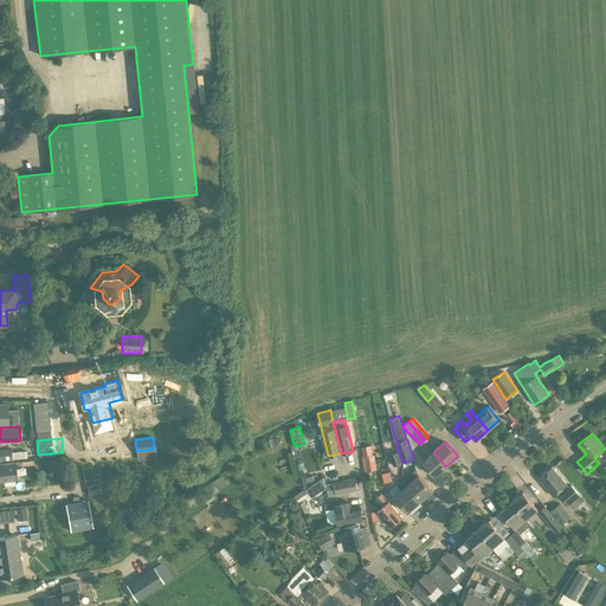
[(371,445),(362,446),(363,456),(365,456),(366,470),(376,468),(374,453),(372,455),(371,445)]
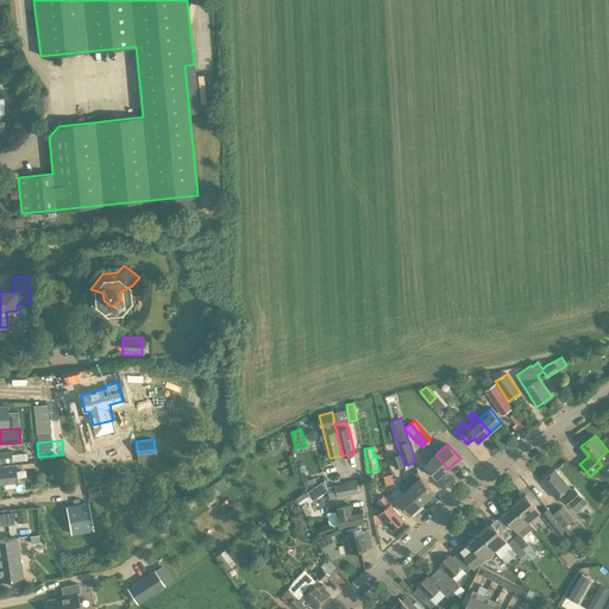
[(0,463),(12,462),(27,460),(26,453),(12,454),(12,451),(0,451),(0,463)]
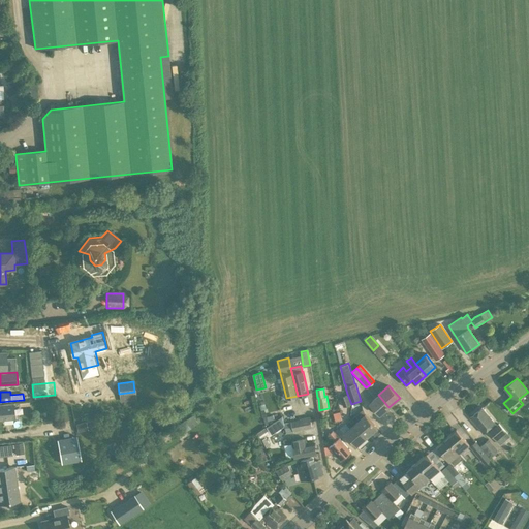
[(347,394),(340,397),(343,407),(351,404),(347,394)]
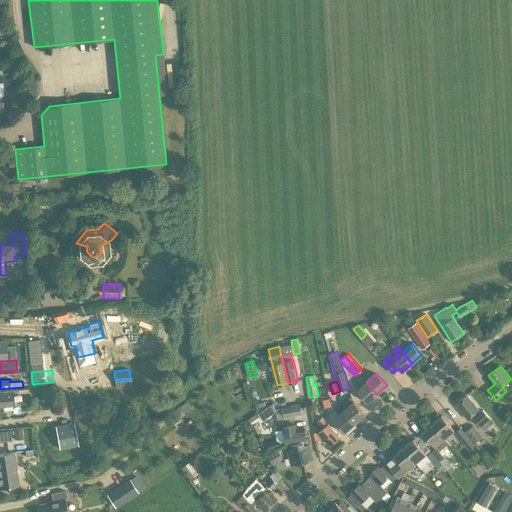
[(366,382),(357,390),(368,402),(376,394),(366,382)]
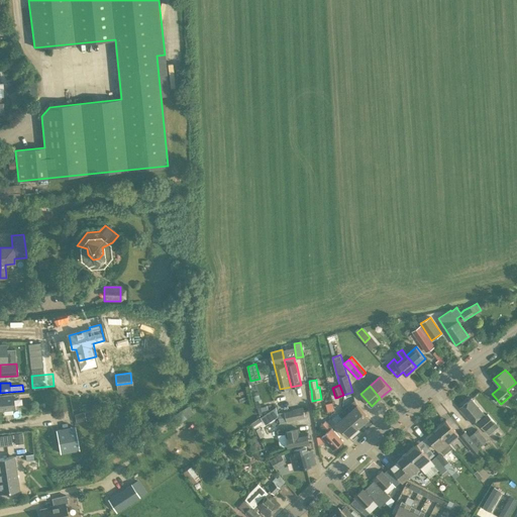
[(14,409),(12,395),(0,396),(0,410),(4,410),(14,409)]
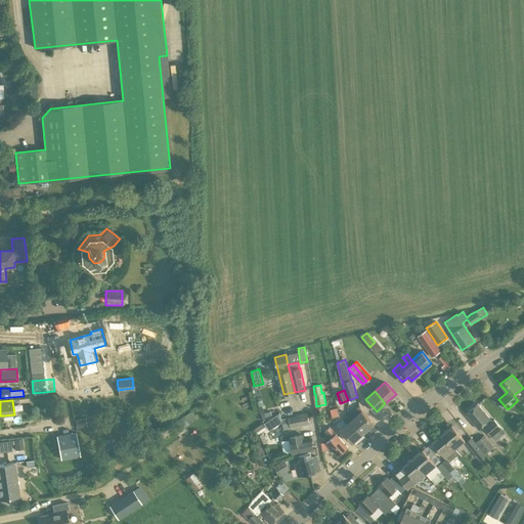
[(494,420),(492,421),(490,419),(478,404),(466,413),(478,429),(482,425),(484,428),(493,438),(503,430),(494,420)]
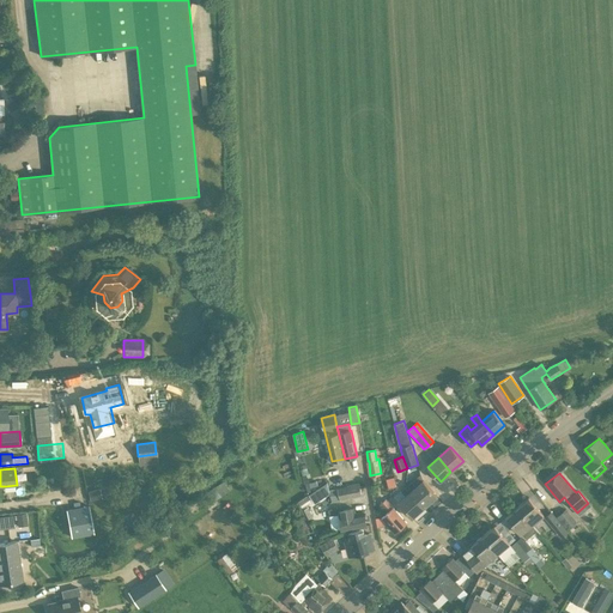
[(414,480),(406,486),(425,508),(437,496),(423,480),(418,485),(414,480)]
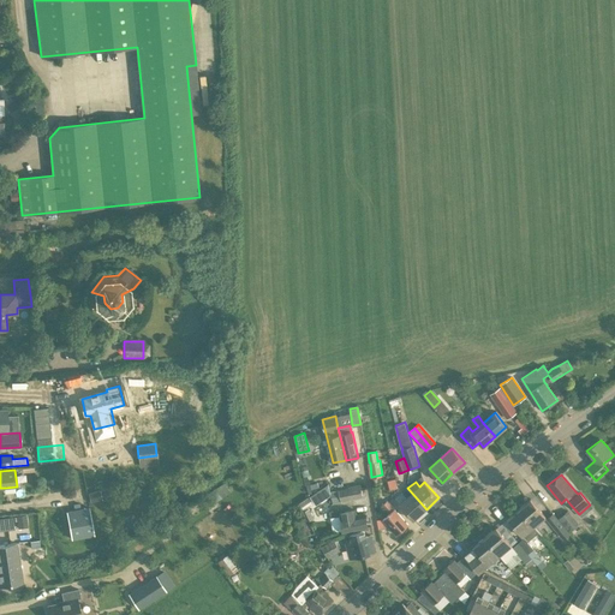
[(226,483),(216,488),(221,495),(231,490),(226,483)]
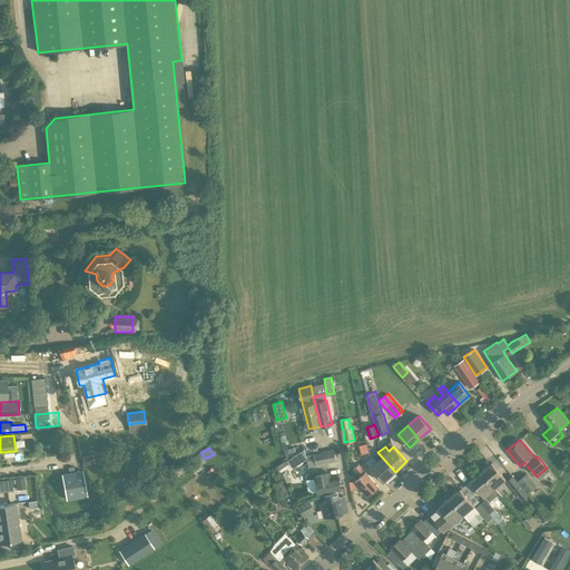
[(284,471),(310,457),(305,449),(279,464),(284,471)]
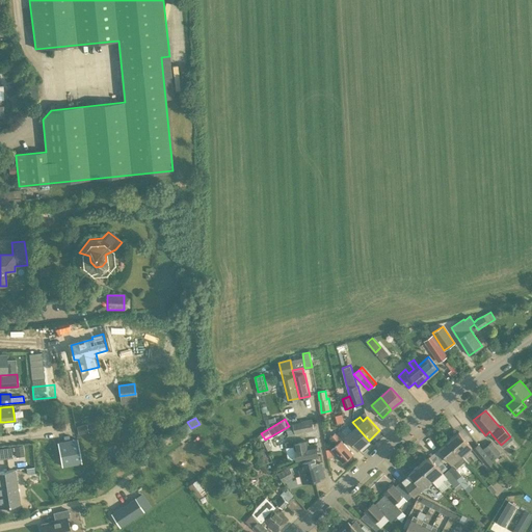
[(314,429),(312,420),(293,424),(292,424),(294,433),(301,432),(314,429)]
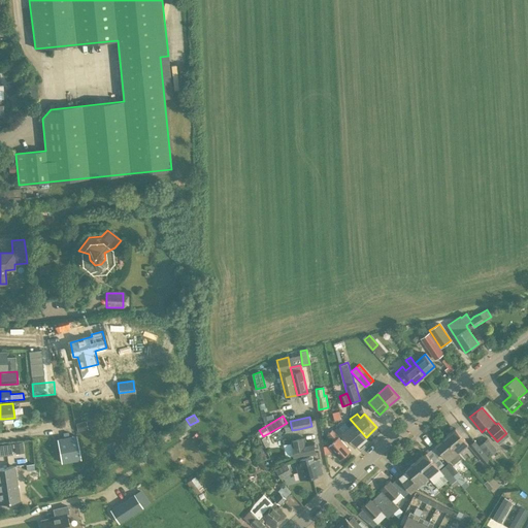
[(350,427),(343,432),(355,447),(366,437),(350,419),(345,423),(350,427)]
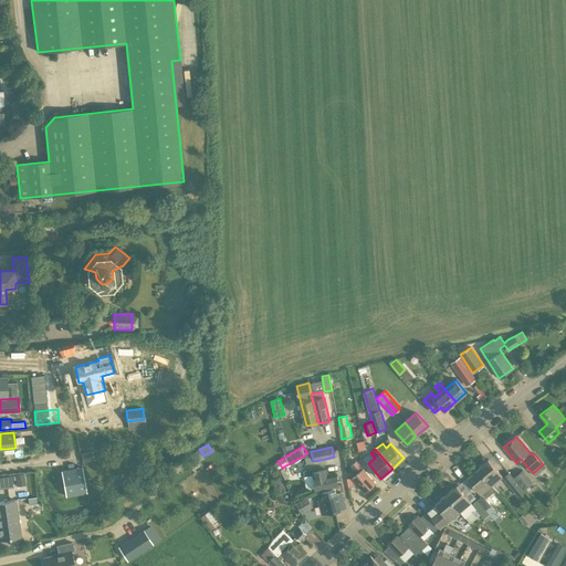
[(489,459),(478,468),(492,484),(502,475),(491,462),(489,459)]
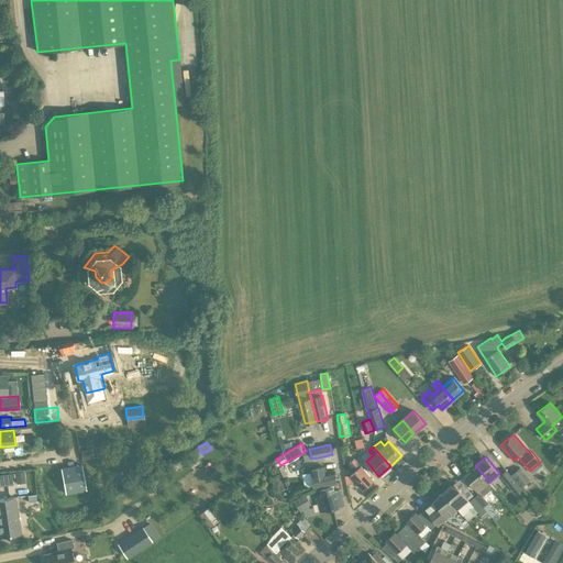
[(363,489),(374,479),(362,466),(355,459),(350,463),(356,471),(355,472),(351,475),(363,489)]
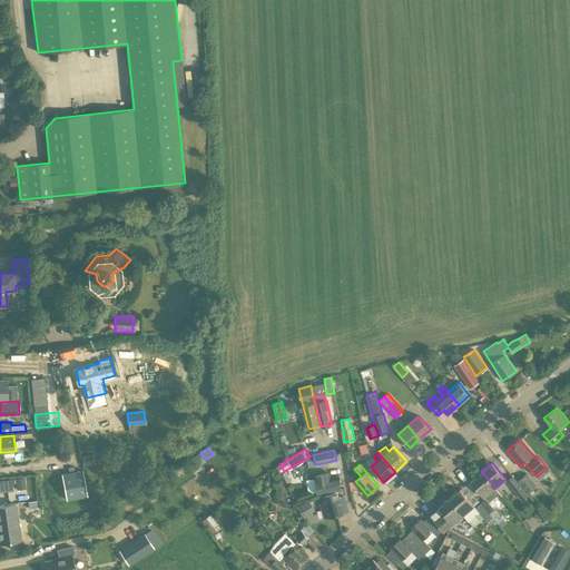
[(81,469),(61,473),(67,499),(87,495),(81,469)]
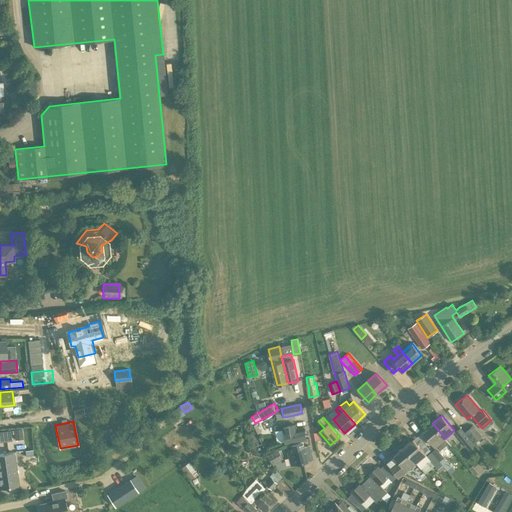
[(435,447),(436,448),(437,448),(439,451),(449,444),(445,438),(432,423),(422,432),(435,447)]
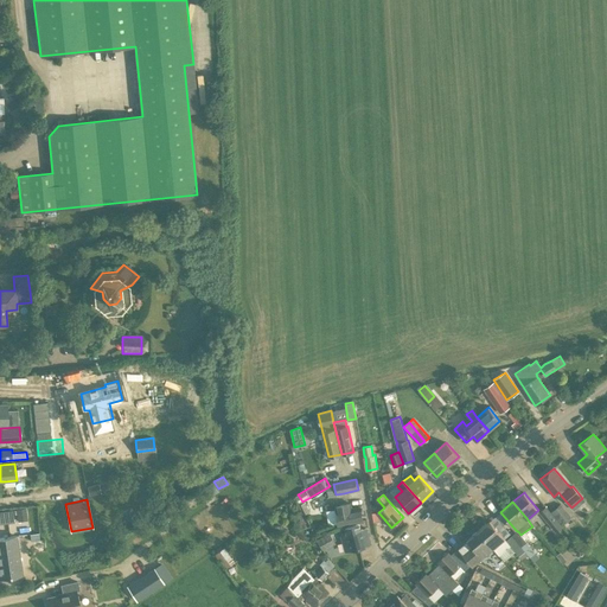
[(299,505),(305,515),(310,512),(305,503),(299,505)]
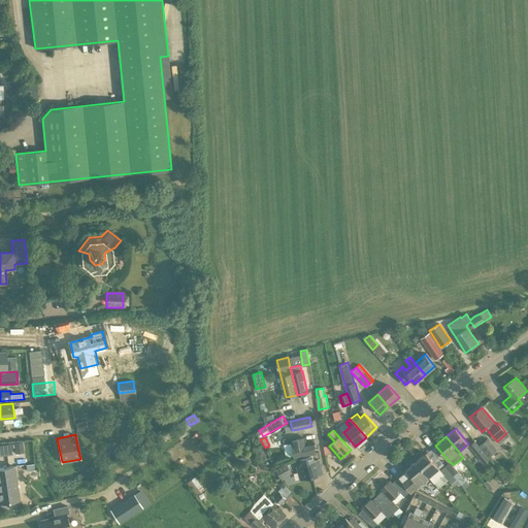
[(296,438),(292,439),(292,442),(294,458),(299,457),(316,454),(314,441),(305,443),(304,437),(296,438)]
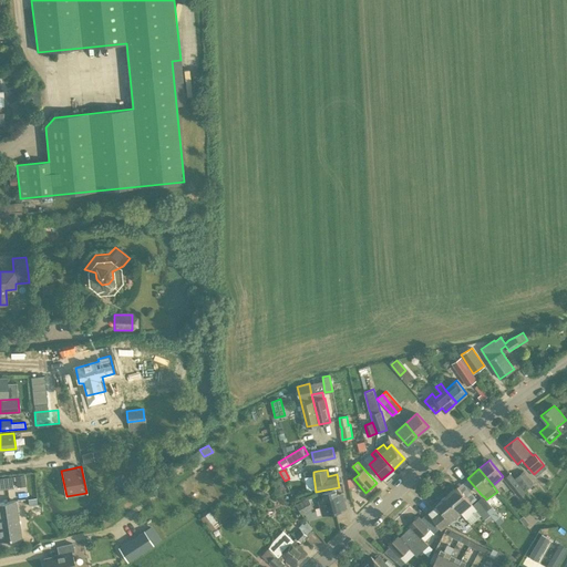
[(534,483),(524,471),(514,478),(525,491),(534,483)]
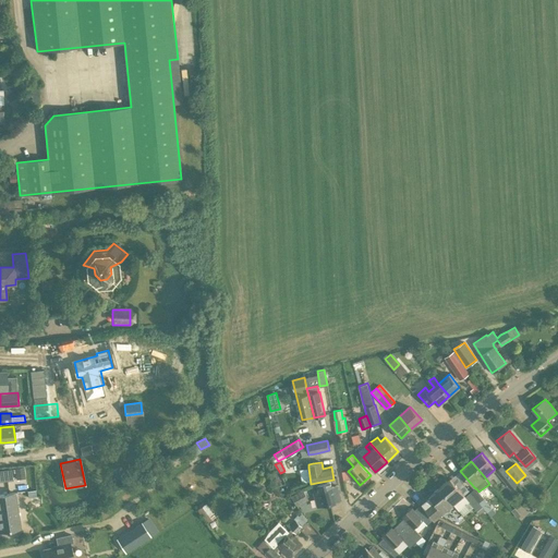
[(35,485),(33,466),(17,469),(20,486),(35,485)]
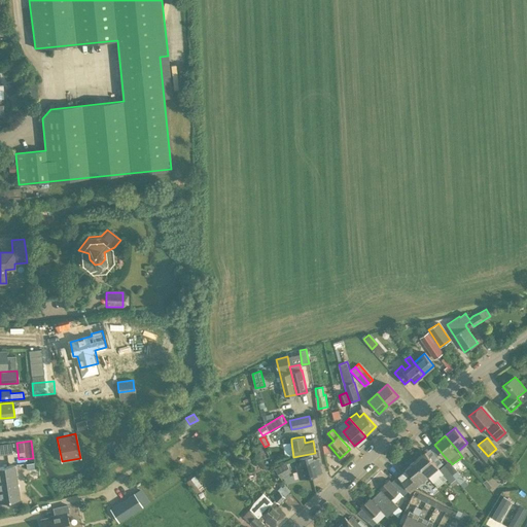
[(487,456),(473,441),(468,445),(477,454),(477,455),(483,462),(488,457),(487,456)]
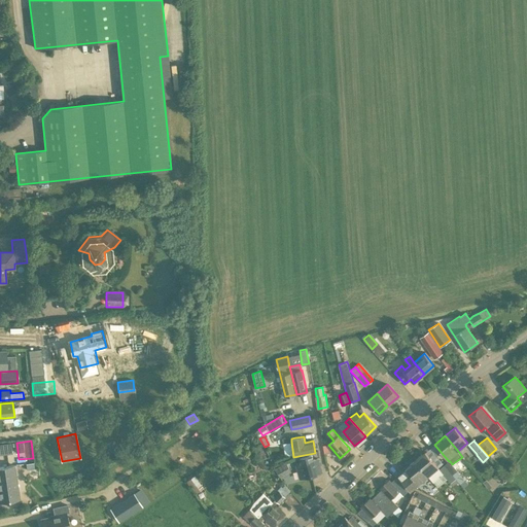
[(433,482),(443,473),(440,469),(437,467),(438,467),(425,452),(416,460),(428,476),(433,482)]
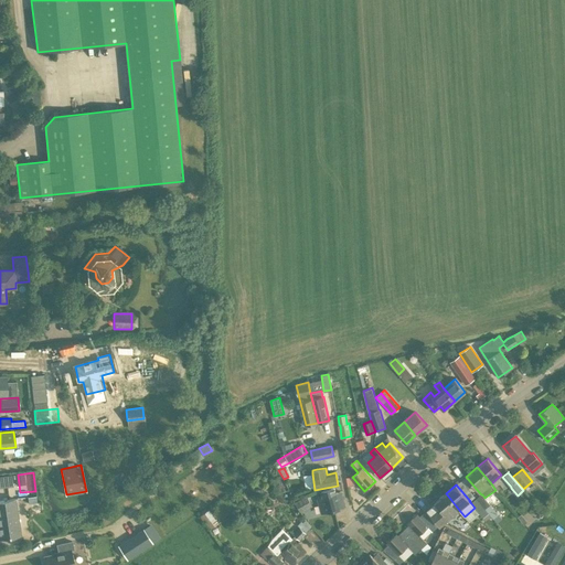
[(323,497),(317,498),(321,513),(327,512),(340,509),(340,508),(344,505),(341,492),(336,493),(334,488),(321,491),(323,497)]
